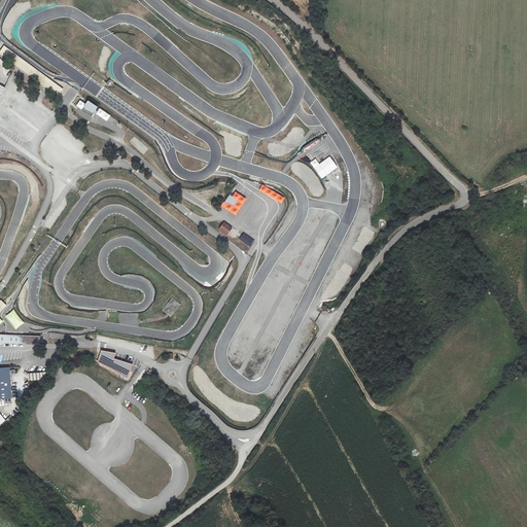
[(50,89),(60,95),(62,92),(53,85),(50,89)]
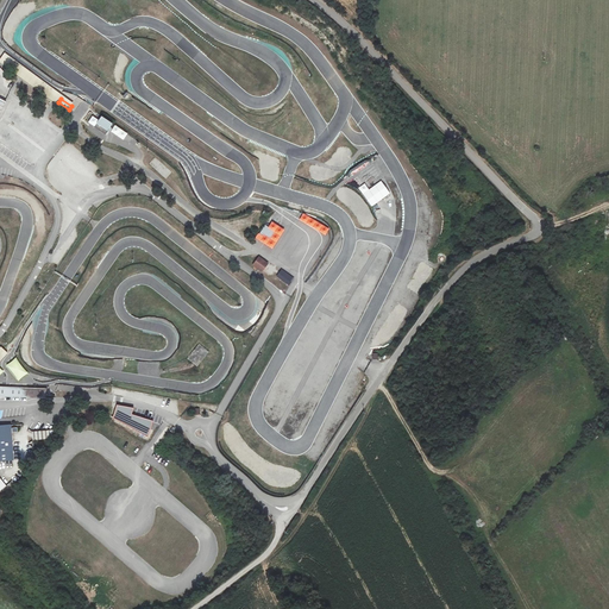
[(105,135),(112,124),(101,117),(94,127),(105,135)]
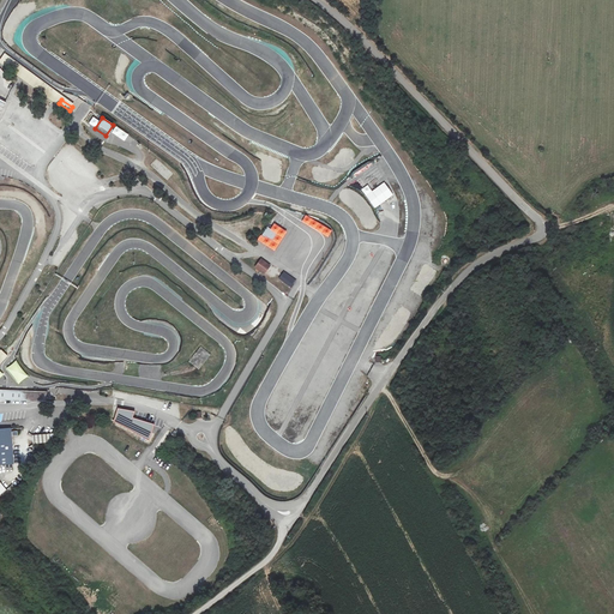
[(112,133),(131,145),(134,138),(115,127),(112,133)]
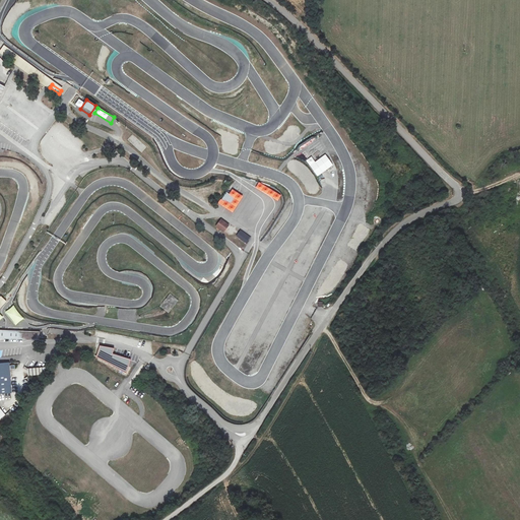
[(309,140),(310,142),(300,146),(302,152),(321,143),(317,136),(309,140)]
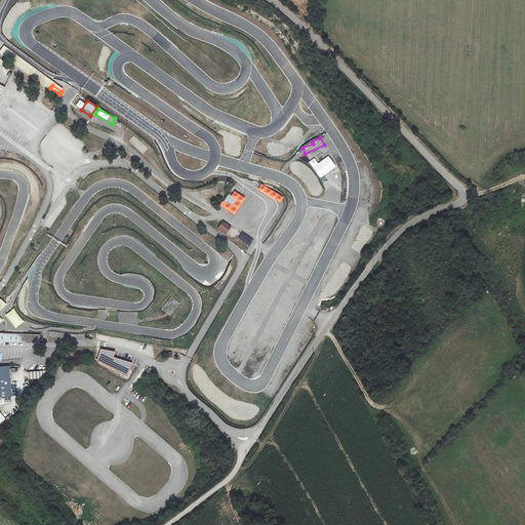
[(315,158),(309,162),(320,178),(336,167),(329,156),(318,163),(315,158)]
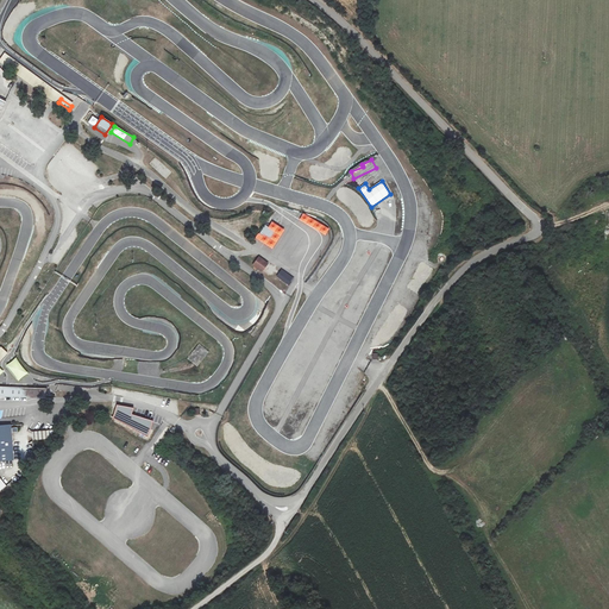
[(261,237),(272,245),(283,230),(270,223),(261,237)]
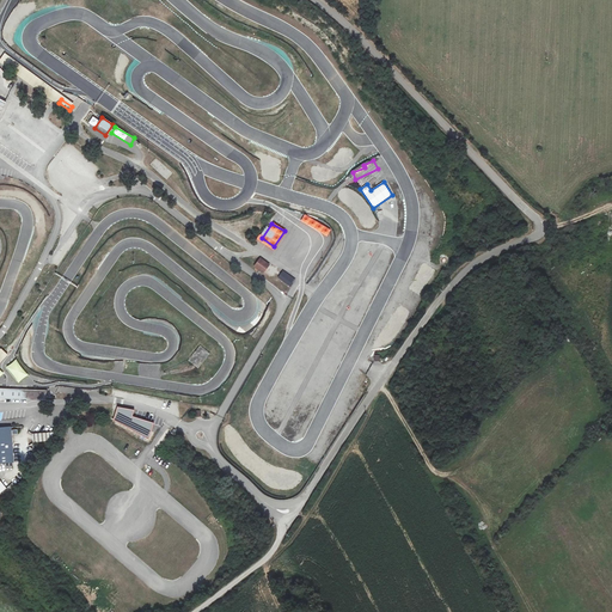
[(259,259),(255,265),(263,273),(268,265),(259,259)]
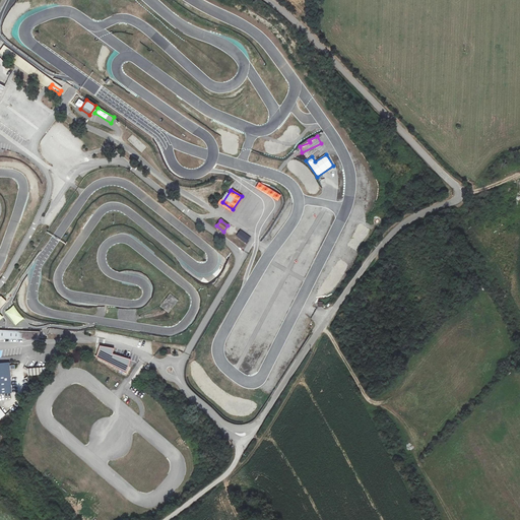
[(159,307),(169,313),(179,301),(170,294),(159,307)]
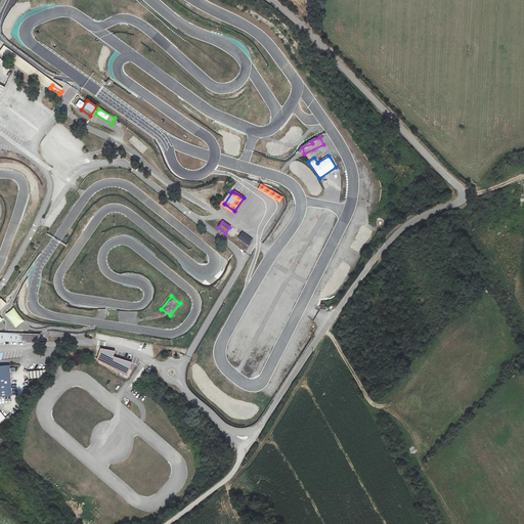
[(5,314),(14,328),(24,321),(14,308),(5,314)]
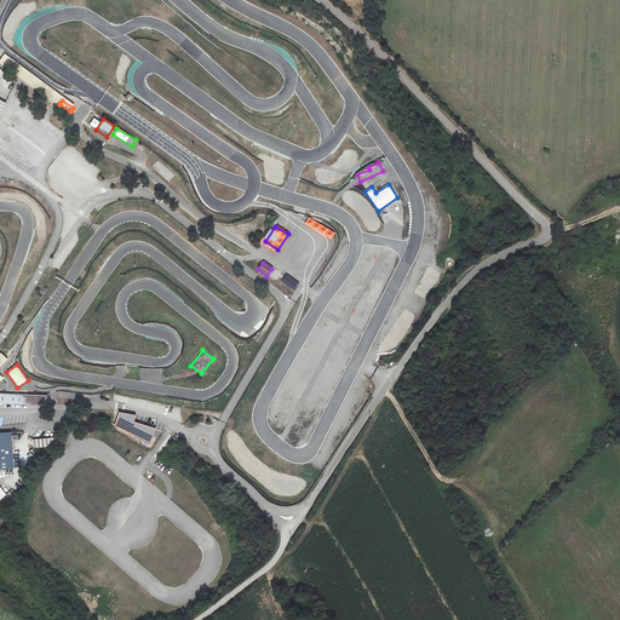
[(0,392),(0,403),(47,406),(47,395),(0,392)]
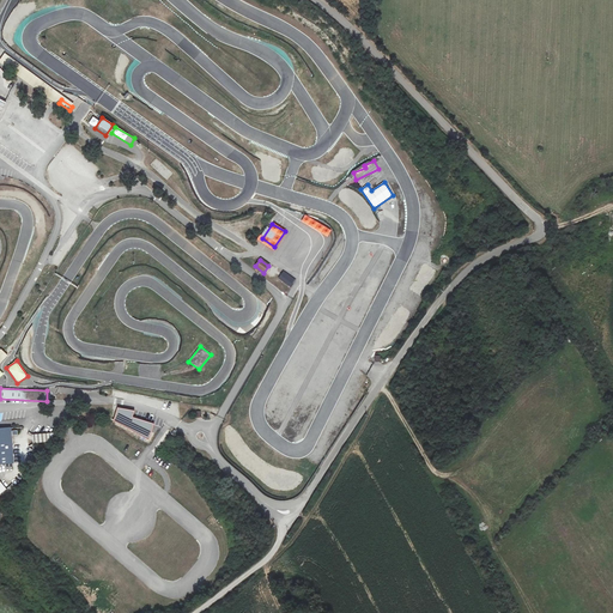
[(156,429),(158,419),(128,410),(126,419),(156,429)]
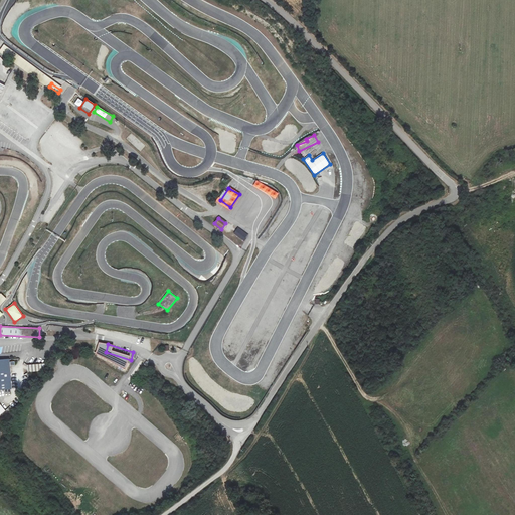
[(25,388),(23,368),(11,369),(12,372),(10,372),(9,359),(0,359),(0,389),(11,389),(10,375),(12,375),(13,388),(25,388)]
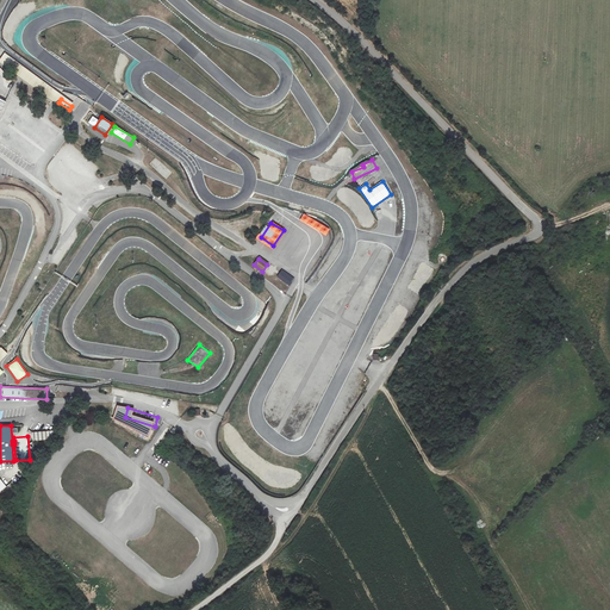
[(13,483),(23,474),(19,470),(10,478),(13,483)]
